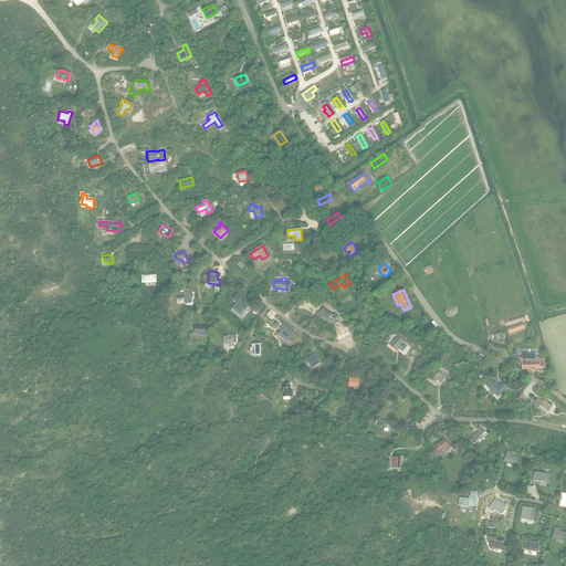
[(192,303),(192,301),(192,300),(191,300),(191,297),(192,297),(192,293),(180,294),(180,291),(177,291),(177,300),(181,300),(181,299),(185,299),(186,303),(187,303),(187,304),(191,304),(191,303),(192,303)]
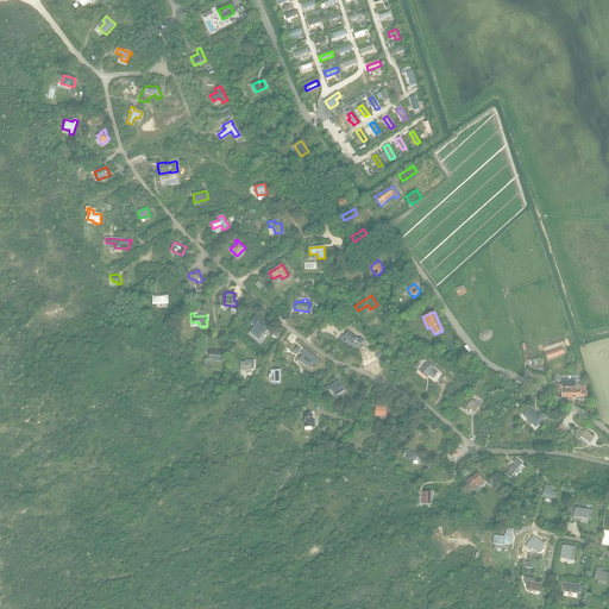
[(253,334),(259,338),(270,326),(257,315),(251,322),(259,328),(253,334)]
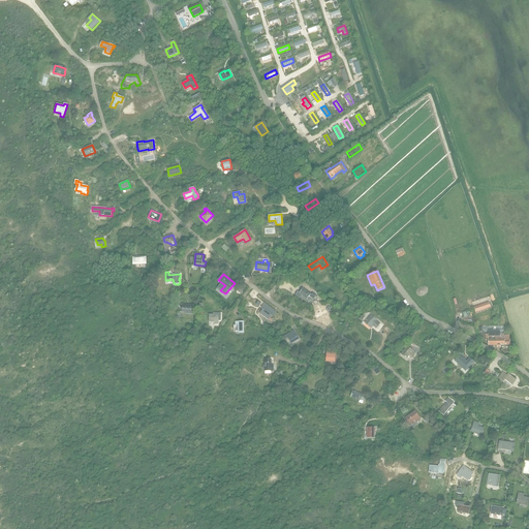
[(298,291),(296,294),(301,299),(302,296),(307,300),(311,294),(303,288),(300,292),(298,291)]
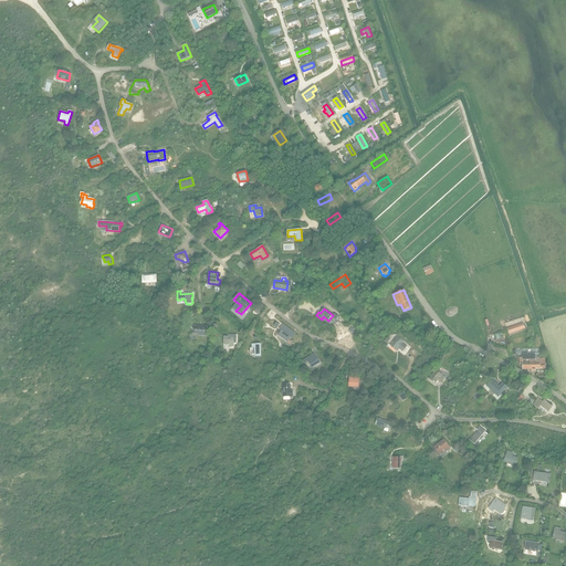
[(506,328),(509,334),(525,328),(523,323),(506,328)]
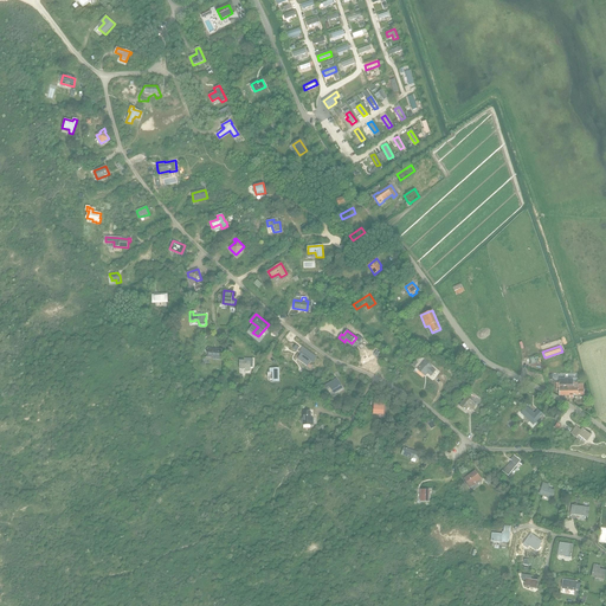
[(302,354),(298,359),(308,365),(310,361),(313,362),(316,358),(303,348),(300,353),(302,354)]
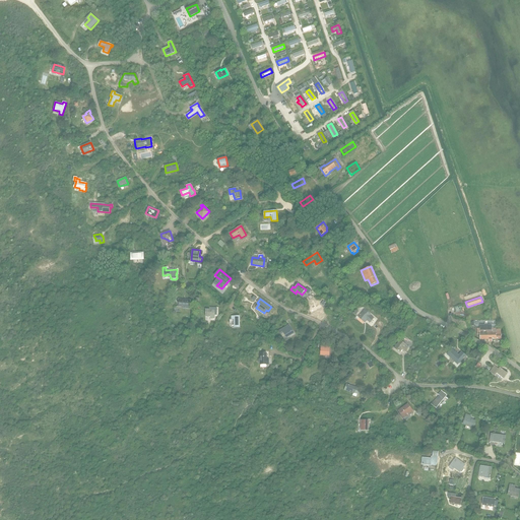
[(179,300),(178,306),(185,307),(185,309),(191,310),(192,304),(189,304),(190,301),(179,300)]
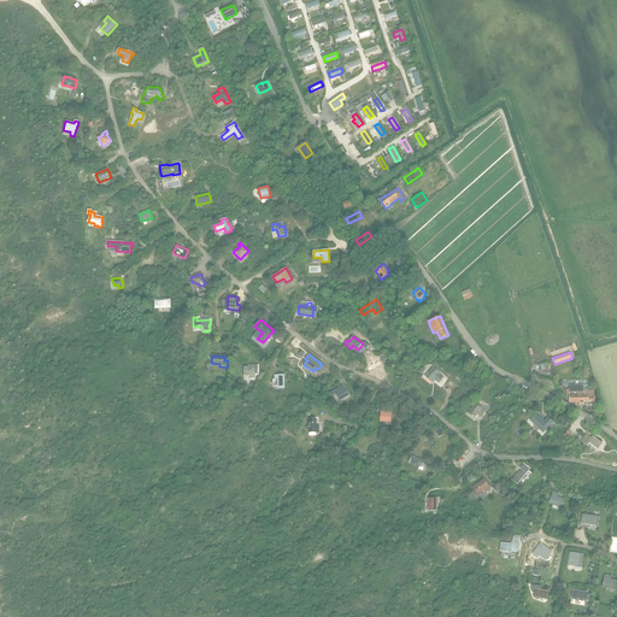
[(250,368),(245,368),(244,375),(251,375),(251,377),(254,377),(254,374),(258,374),(258,365),(250,365),(250,368)]
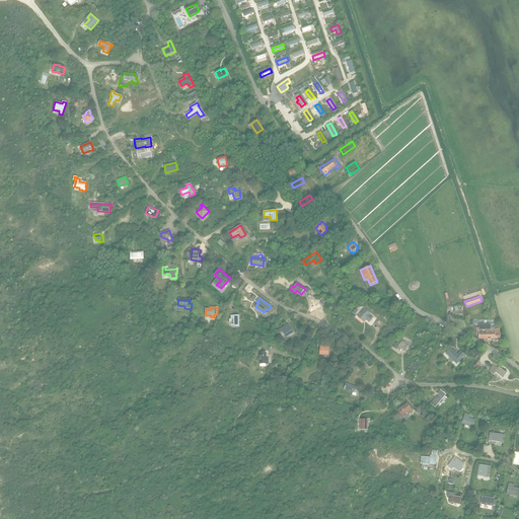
[(366,319),(369,321),(373,317),(370,314),(369,315),(368,313),(368,312),(364,309),(361,311),(362,312),(358,316),(363,320),(365,317),(366,319)]
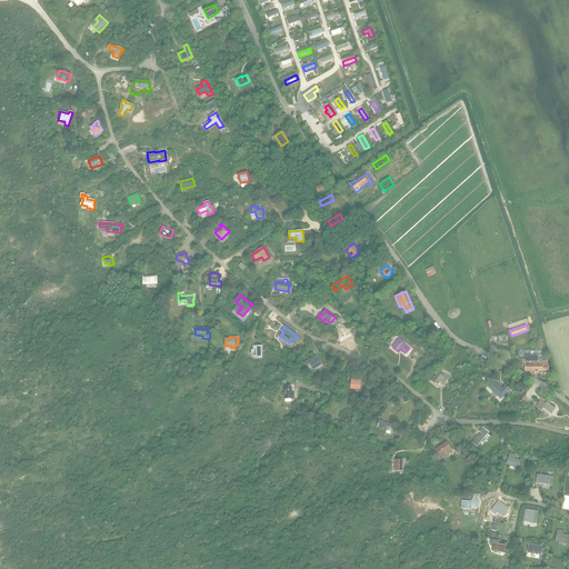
[(253,346),(253,349),(256,349),(256,358),(262,358),(262,346),(256,346),(253,346)]
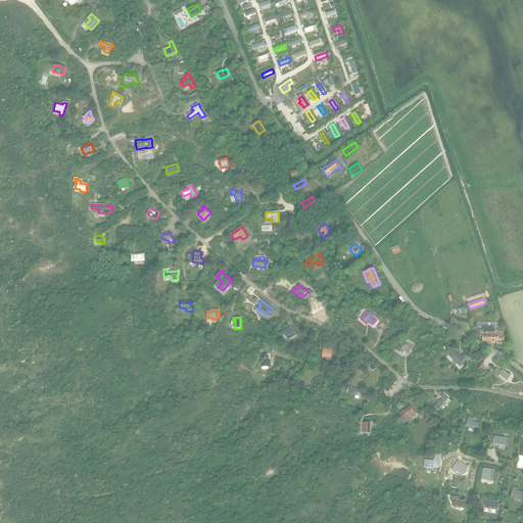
[(288,339),(295,335),(290,327),(281,333),(283,335),(285,334),(288,339)]
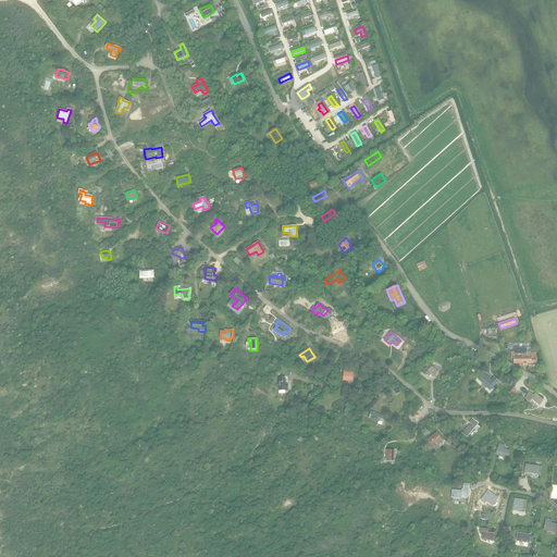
[(514,351),(511,351),(511,358),(514,358),(514,362),(514,363),(517,363),(536,363),(536,358),(536,353),(531,353),(531,351),(527,351),(527,348),(514,348),(514,351)]
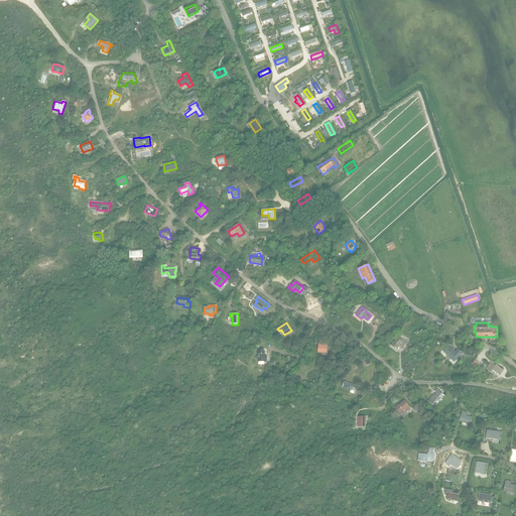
[(391,345),(397,350),(399,346),(403,349),(406,345),(402,342),(397,338),(391,345)]
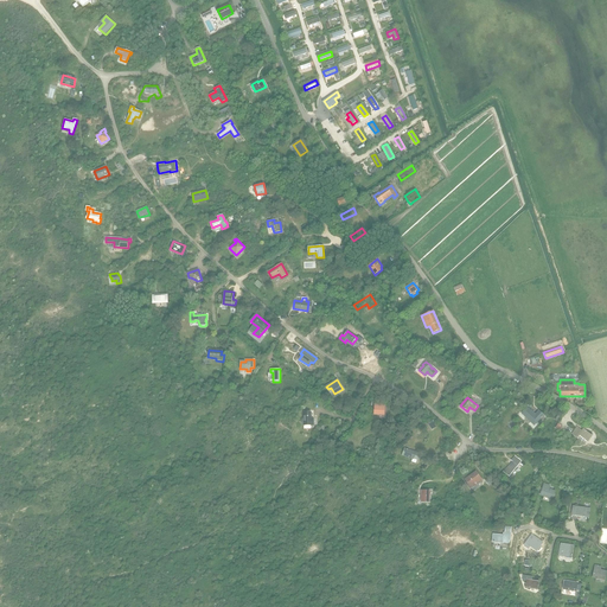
[(374,414),(384,415),(385,404),(375,404),(374,414)]
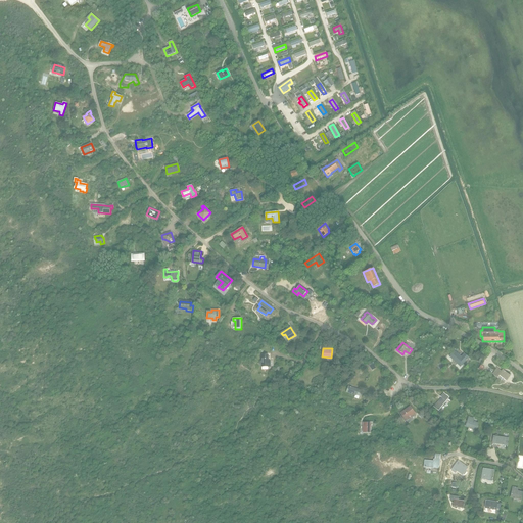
[(457,363),(461,366),(463,364),(468,358),(464,353),(462,358),(456,351),(450,358),(457,363)]
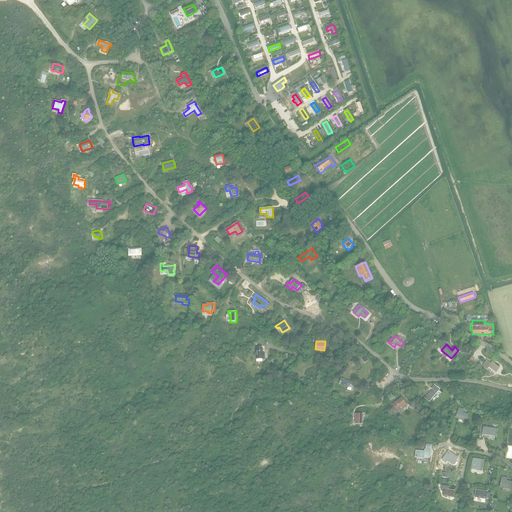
[(262,353),(262,348),(256,348),(256,359),(264,358),(264,353),(262,353)]
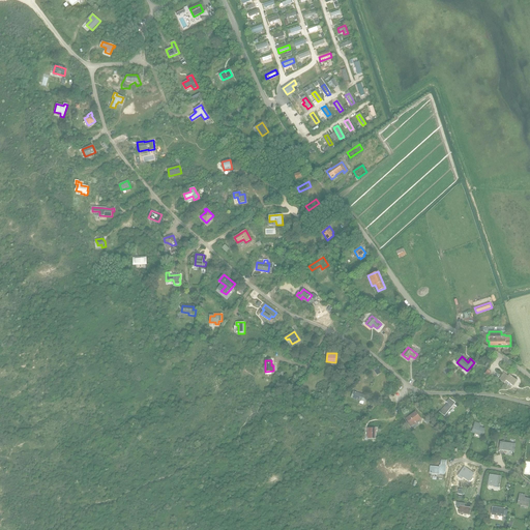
[(500,379),(504,382),(506,380),(512,385),(517,381),(509,375),(508,377),(504,373),(501,377),(500,379)]
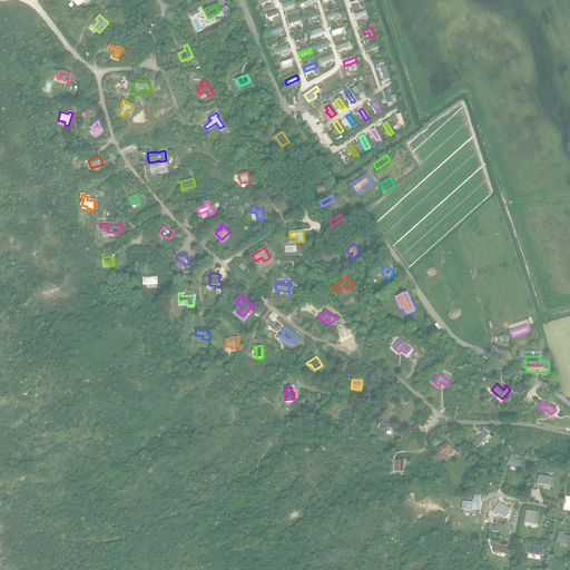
[(380,428),(389,431),(392,432),(394,426),(391,425),(391,424),(382,421),(380,428)]
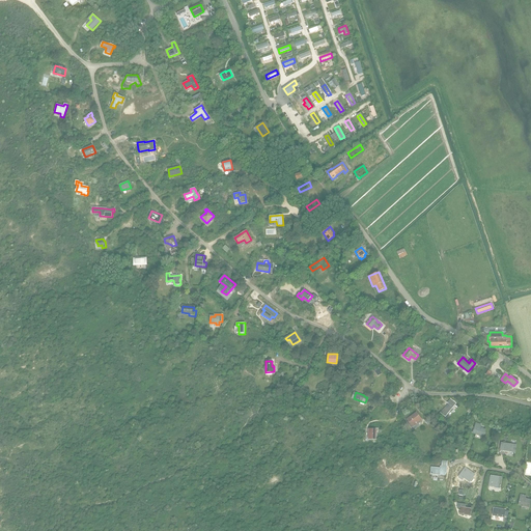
[(448,402),(449,403),(447,406),(441,413),(445,416),(451,410),(455,403),(455,402),(455,401),(454,400),(453,400),(452,400),(450,399),(448,402)]
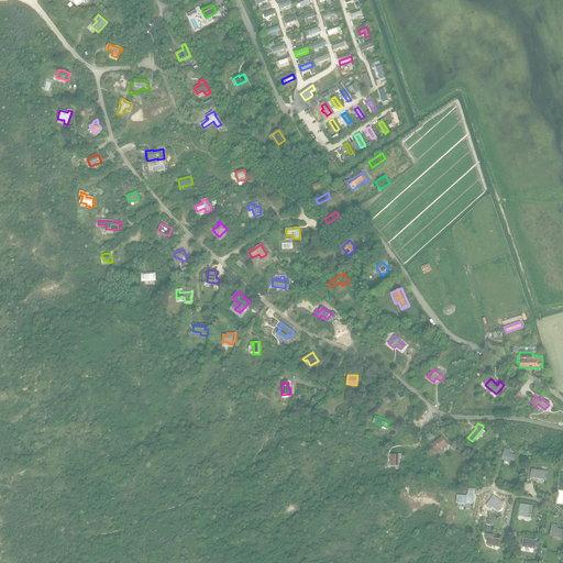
[(441,437),(432,443),(439,452),(448,445),(441,437)]
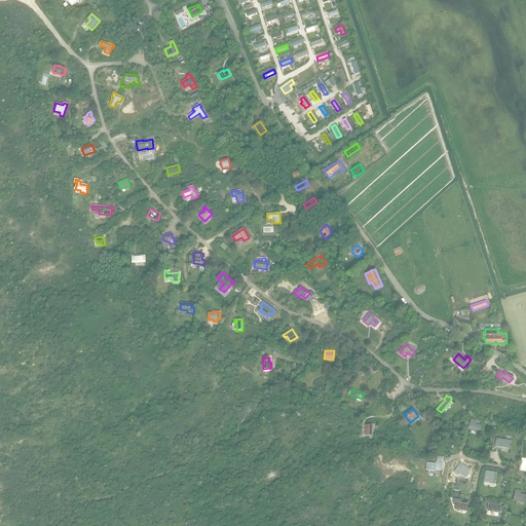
[(468,429),(479,433),(481,425),(475,423),(476,420),(472,419),(468,429)]
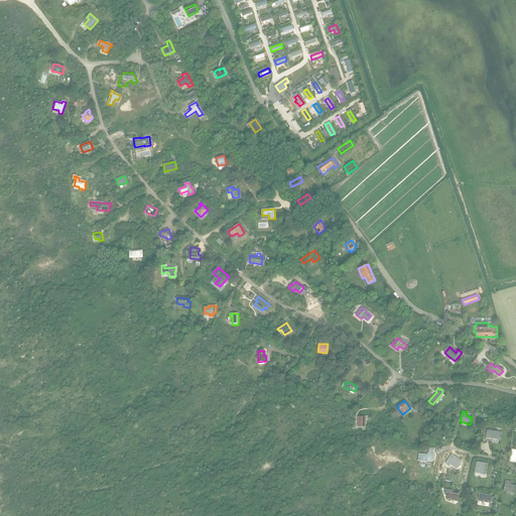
[(486,437),(501,439),(502,432),(487,430),(486,437)]
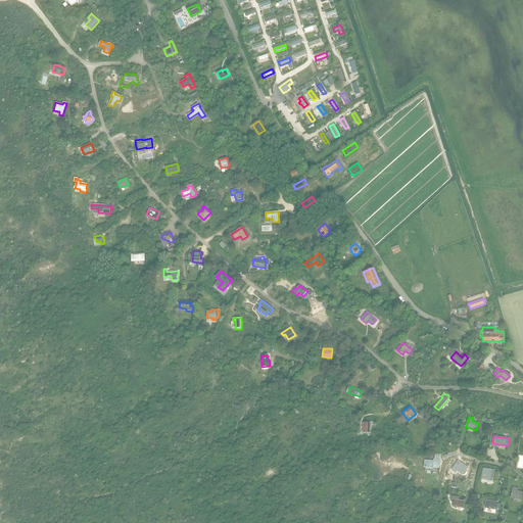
[(425,466),(439,467),(440,460),(435,460),(436,457),(429,456),(429,459),(425,459),(425,466)]
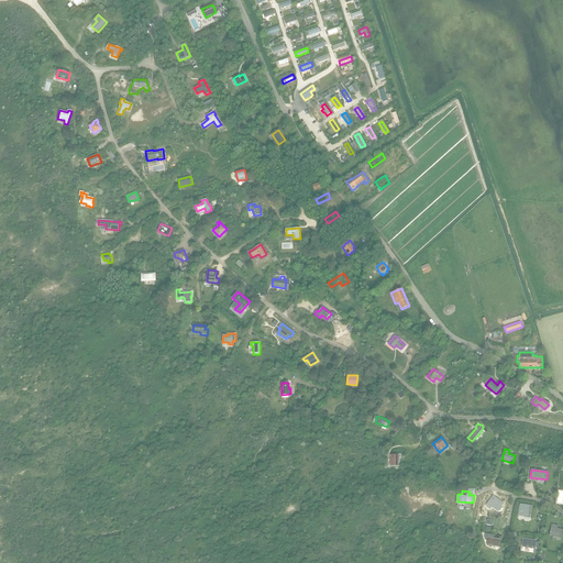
[(487,504),(486,505),(490,508),(492,507),(497,511),(498,510),(499,510),(501,507),(500,507),(504,503),(494,496),(487,504)]
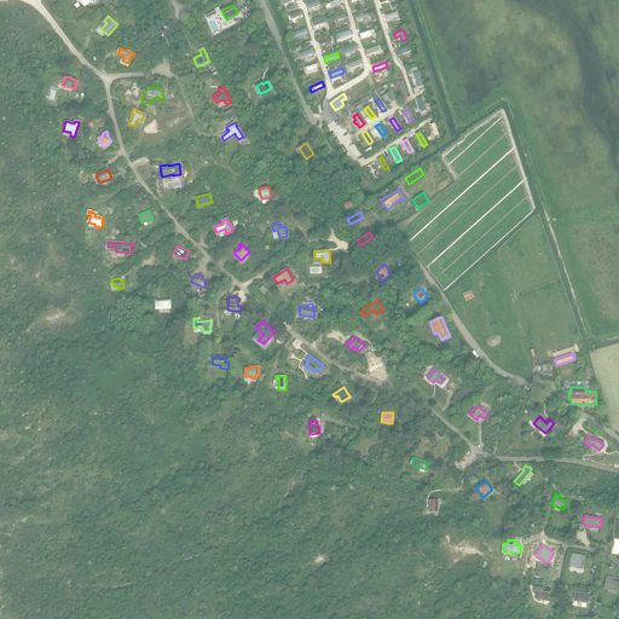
[(571,566),(583,568),(585,556),(572,554),(571,566)]
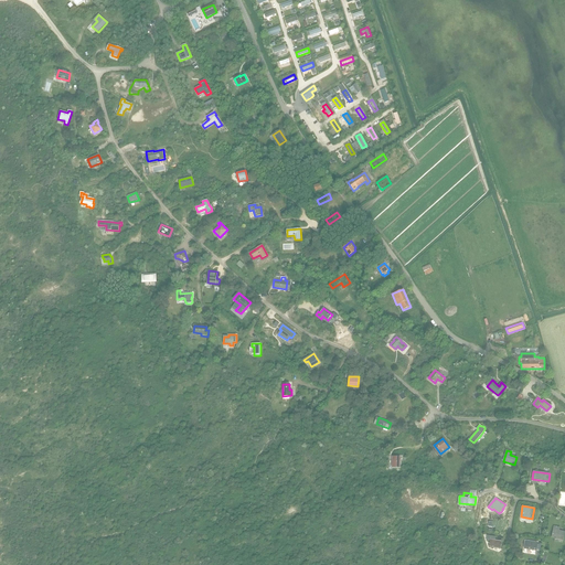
[(558,531),(558,528),(554,526),(552,537),(563,540),(564,532),(558,531)]
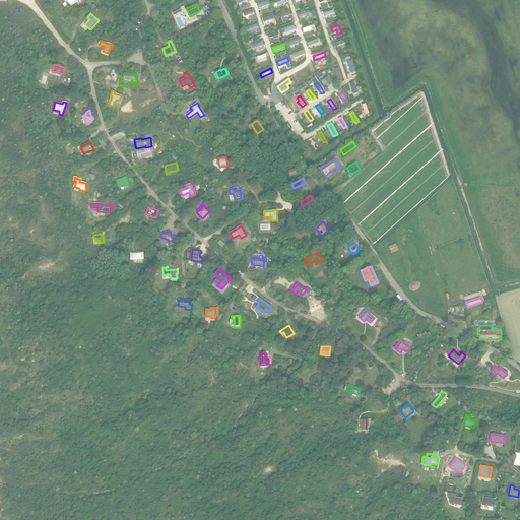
[(449,493),(448,497),(451,498),(450,503),(460,505),(462,498),(456,497),(456,494),(451,493),(449,493)]
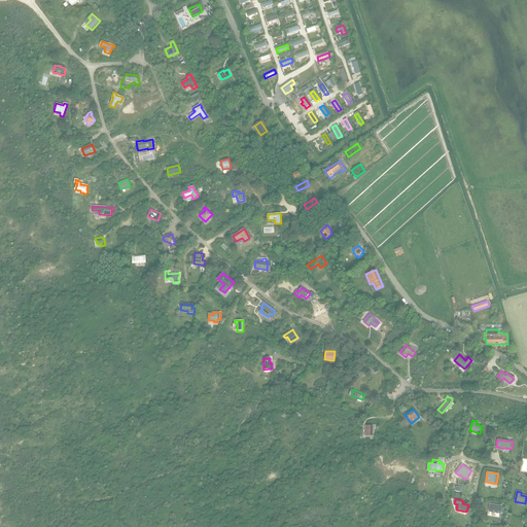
[(501,506),(490,504),(488,512),(500,514),(501,506)]
